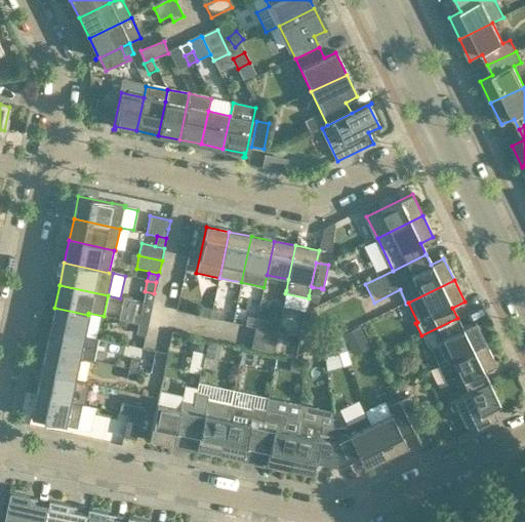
[(313,287),(310,304),(318,306),(321,288),(313,287)]
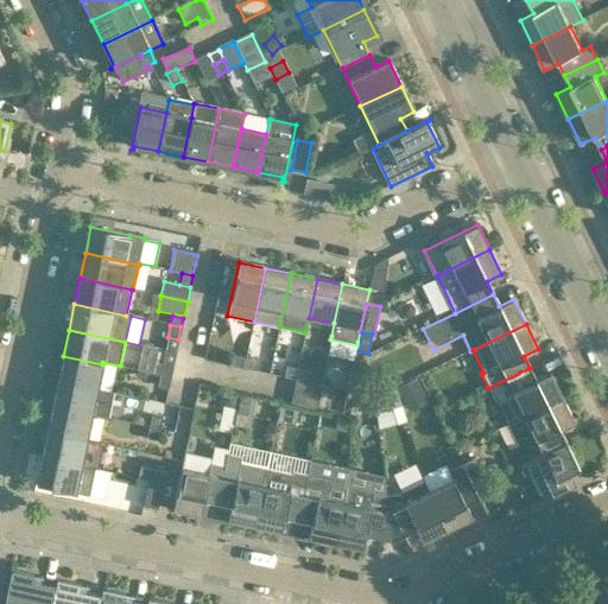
[(178,339),(168,337),(164,353),(175,355),(178,339)]
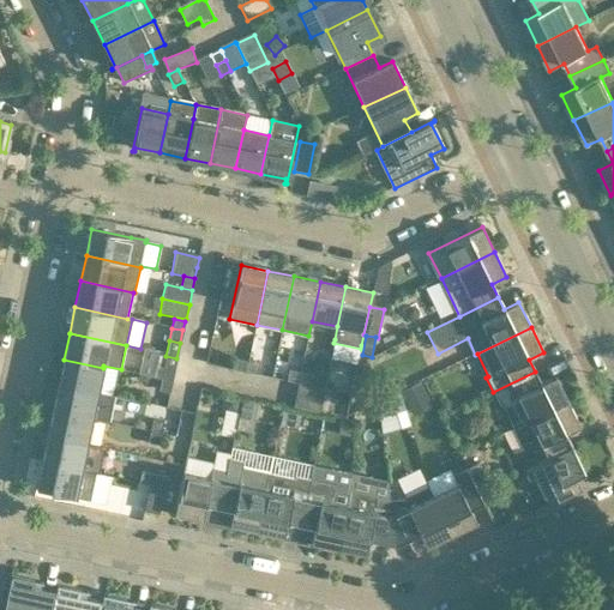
[(361,349),(333,343),(330,361),(357,367),(361,349)]
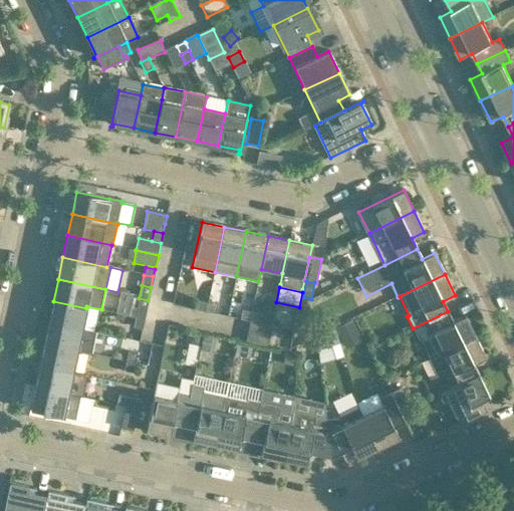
[(116,315),(129,317),(131,308),(133,296),(120,294),(116,315)]
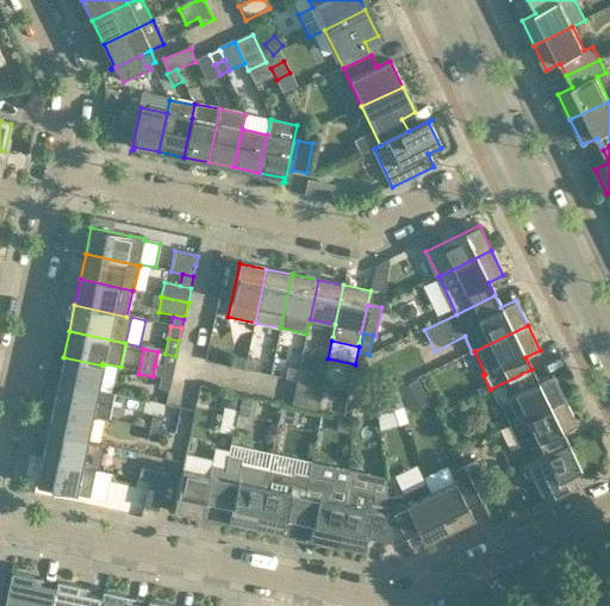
[(173,369),(175,356),(165,354),(162,367),(173,369)]
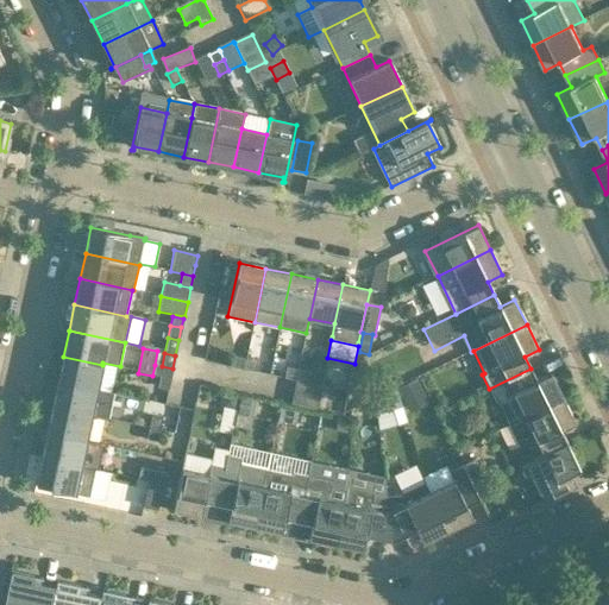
[(63,357),(57,382),(98,390),(102,365),(63,357)]
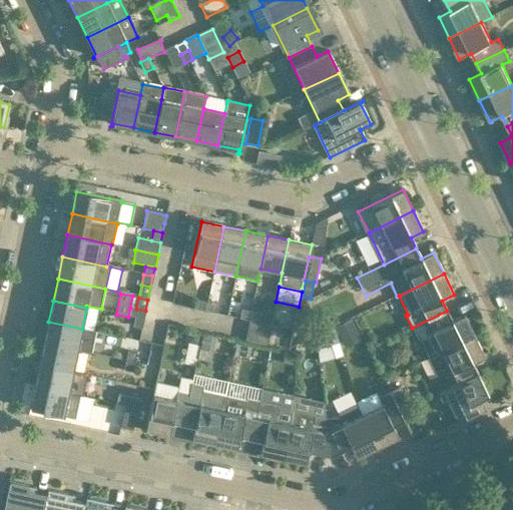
[(195,310),(205,312),(207,304),(197,301),(195,310)]
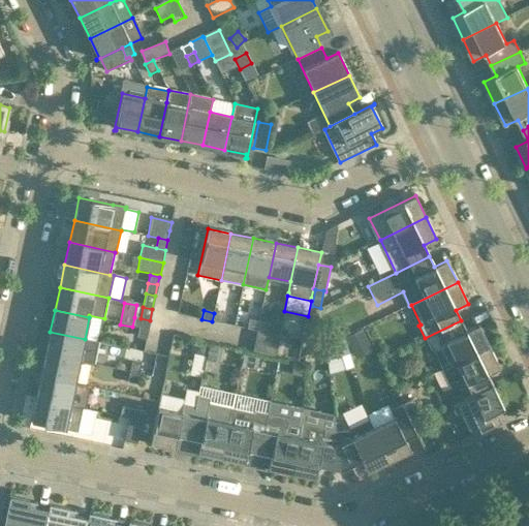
[(214,313),(212,321),(221,323),(223,314),(214,313)]
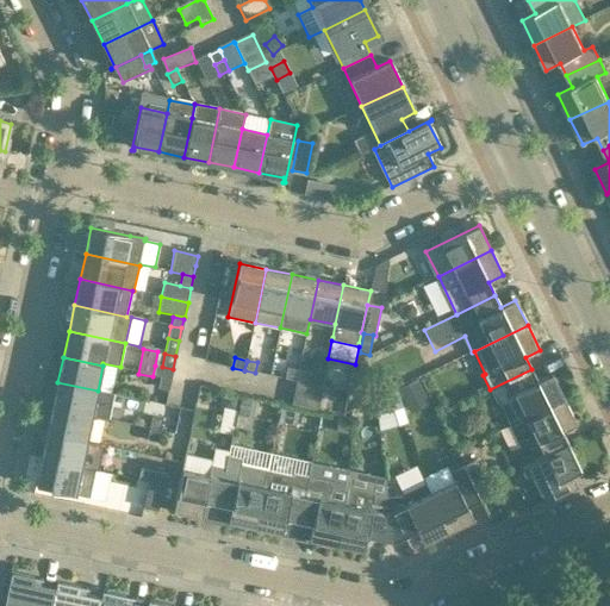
[(356,363),(354,374),(362,375),(365,366),(356,363)]
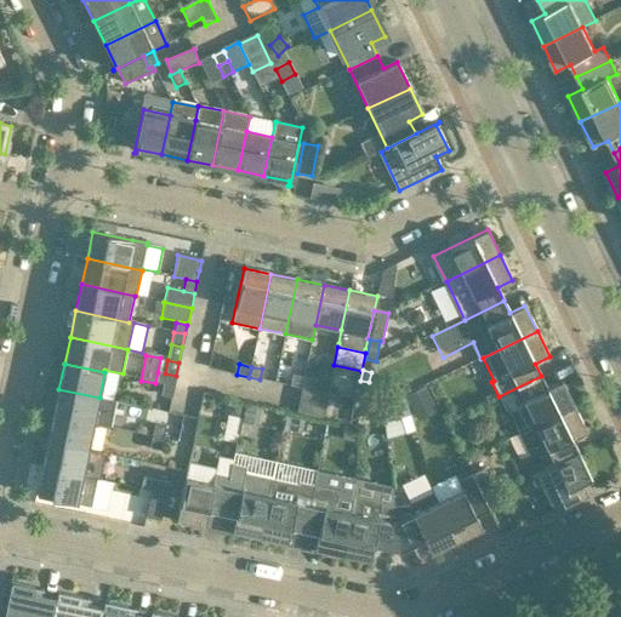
[(155,383),(163,386),(174,387),(176,376),(165,373),(158,372),(155,383)]
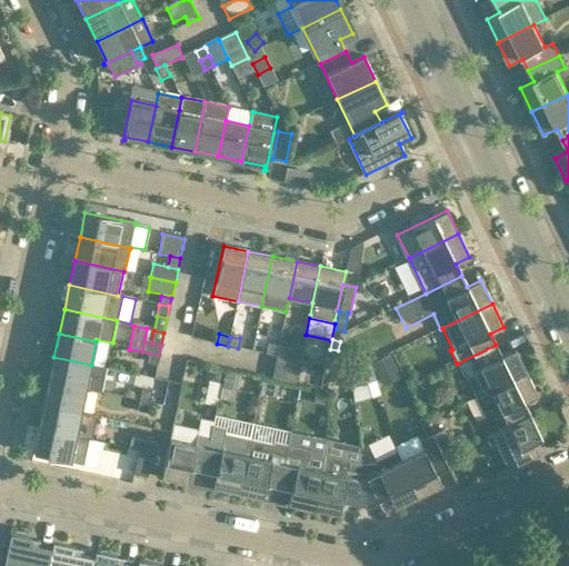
[(266,355),(276,357),(278,347),(268,345),(266,355)]
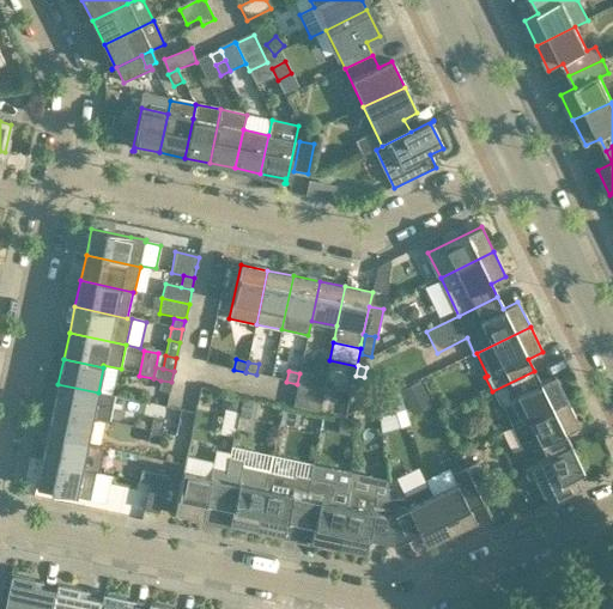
[(501,402),(513,427),(566,402),(554,376),(540,383),(534,371),(492,391),(498,403),(501,402)]
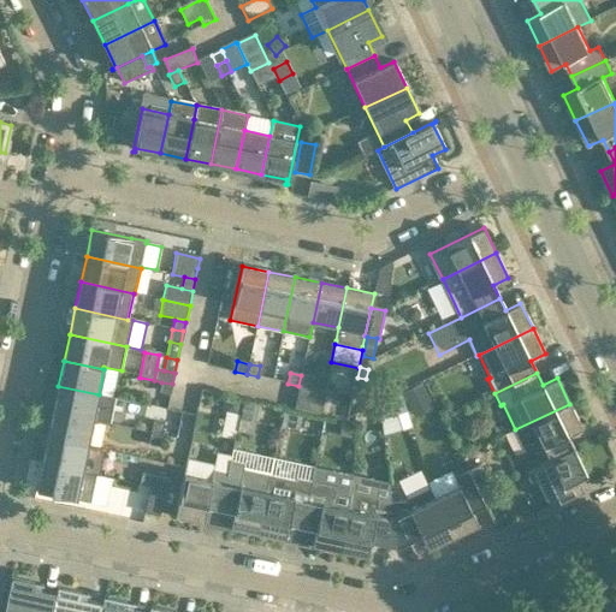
[(301,375),(298,386),(311,388),(313,378),(301,375)]
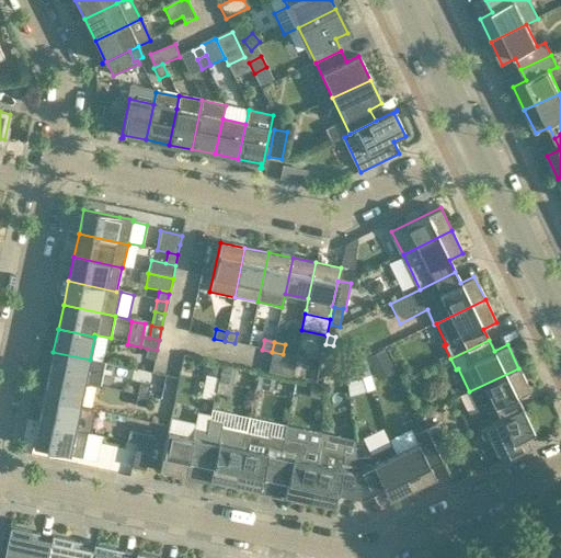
[(157,350),(147,349),(145,359),(155,361),(157,350)]
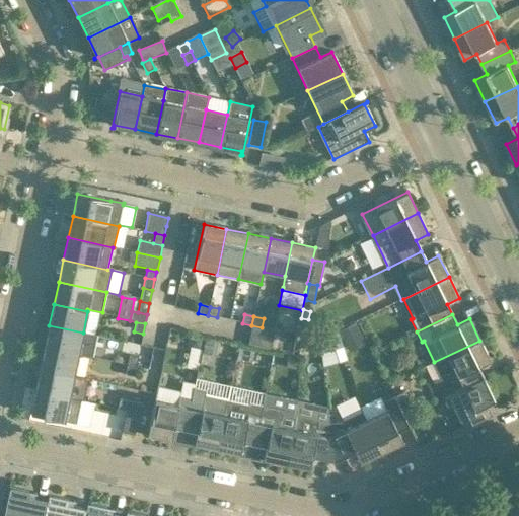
[(356,324),(339,333),(346,347),(363,339),(356,324)]
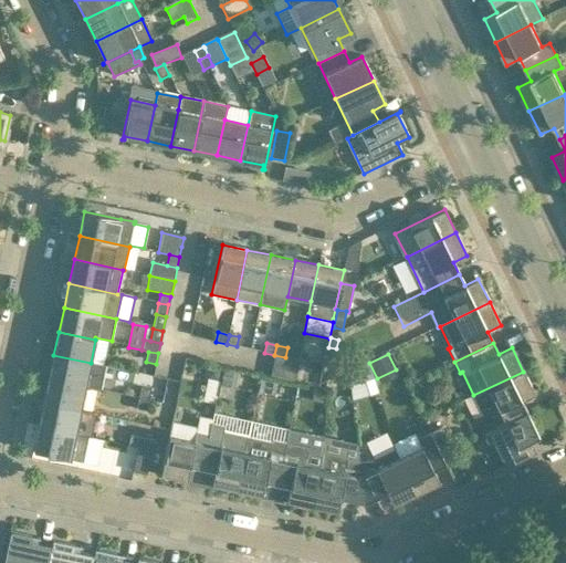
[(53,355),(49,379),(85,387),(101,391),(105,366),(91,363),(53,355)]
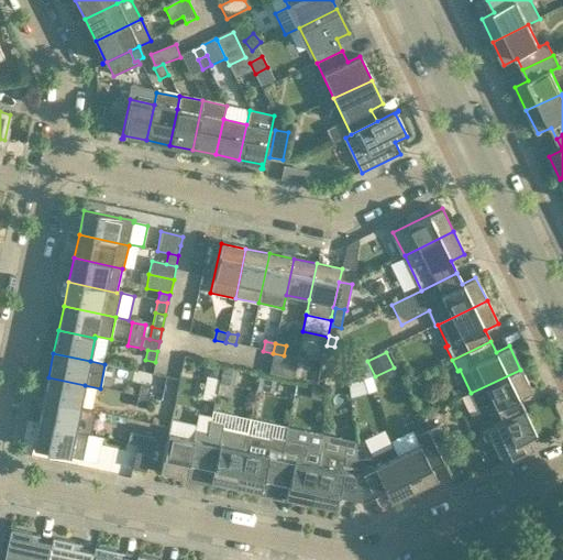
[(295,383),(298,360),(275,355),(271,377),(295,383)]
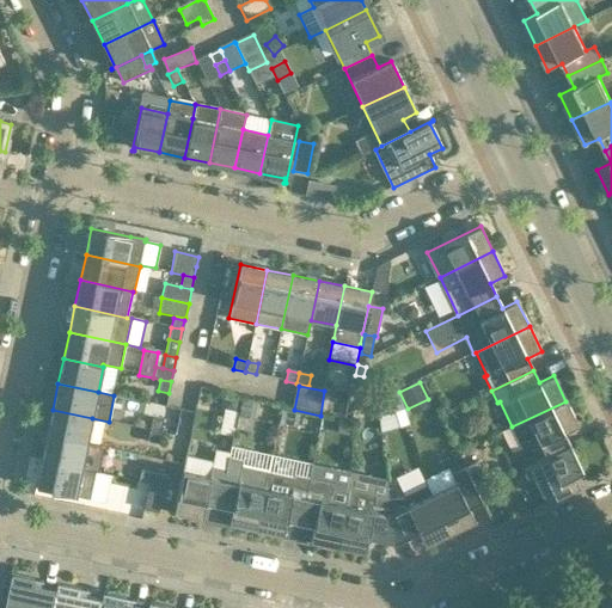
[(378,403),(379,418),(404,411),(396,393),(378,403)]
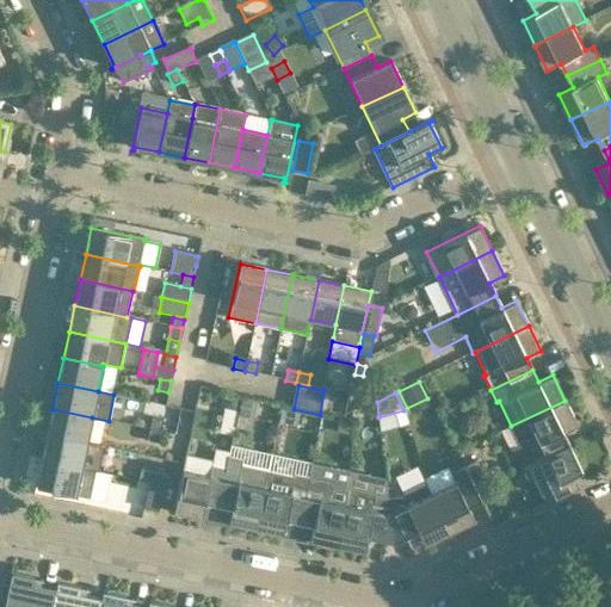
[(226,395),(222,409),(224,409),(236,413),(240,398),(226,395)]
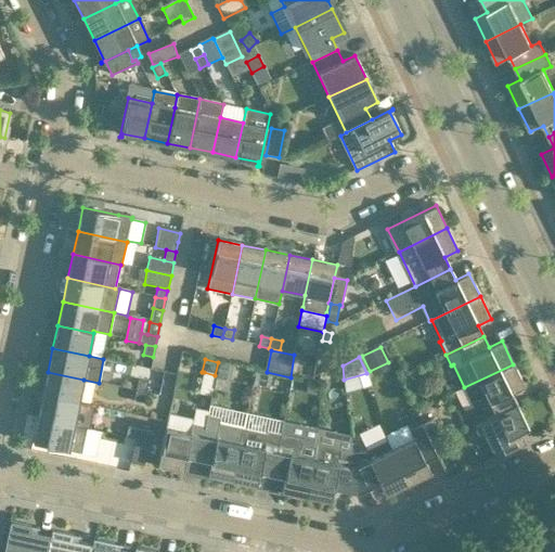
[(391,371),(388,362),(370,371),(374,380),(391,371)]
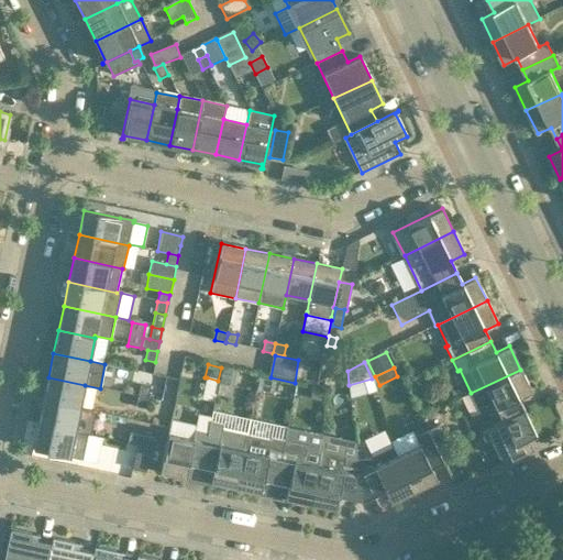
[(222,369),(220,382),(233,385),(235,372),(222,369)]
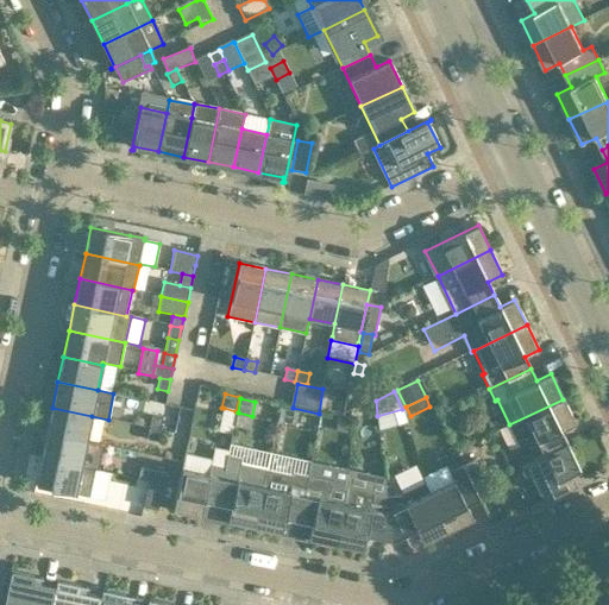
[(563,399),(509,424),(519,443),(520,447),(526,449),(528,448),(533,459),(566,442),(560,430),(575,423),(563,399)]
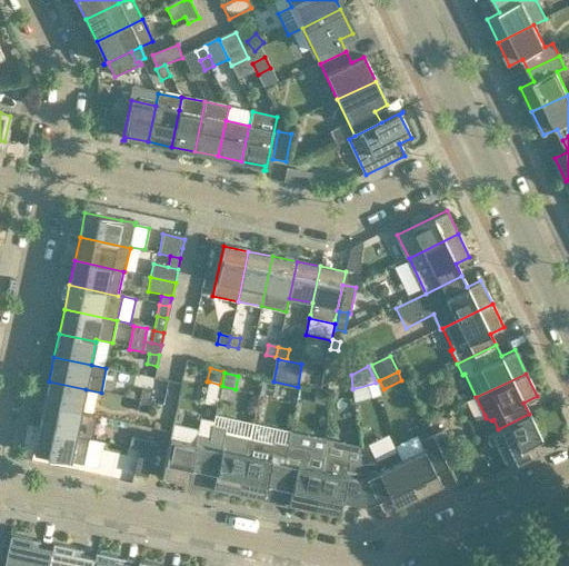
[(236,389),(222,386),(219,401),(236,405),(241,376),(238,376),(236,389)]
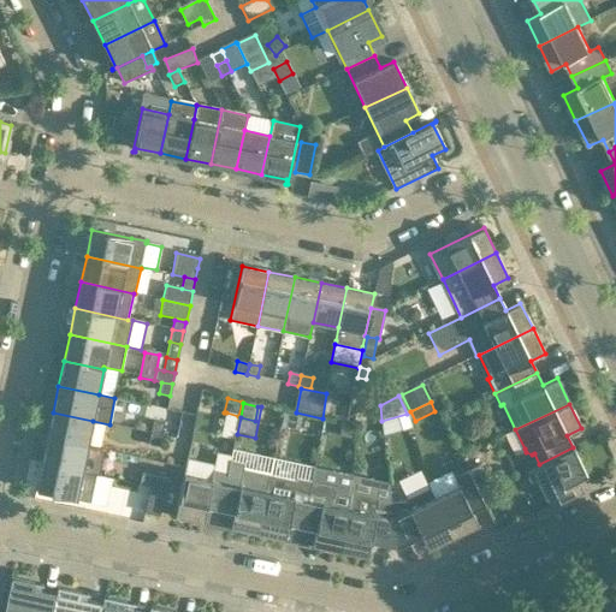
[(53,413),(47,439),(87,447),(93,421),(53,413)]
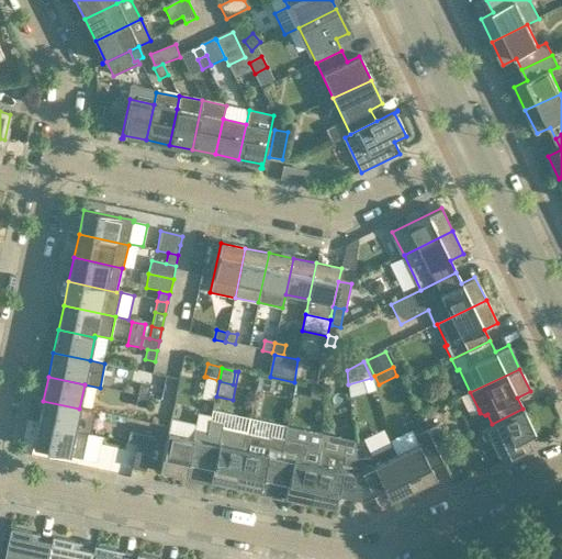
[(217,380),(206,377),(201,401),(213,403),(217,380)]
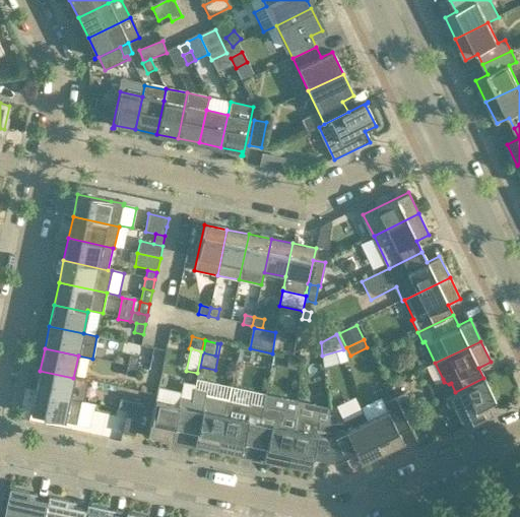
[(347,363),(343,349),(322,356),(323,370),(347,363)]
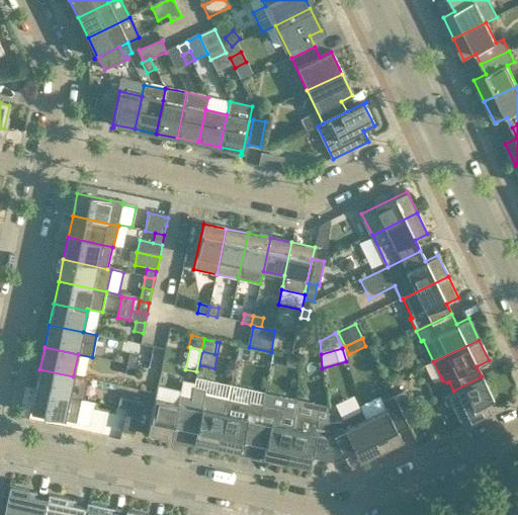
[(239,349),(237,359),(249,362),(252,352),(239,349)]
